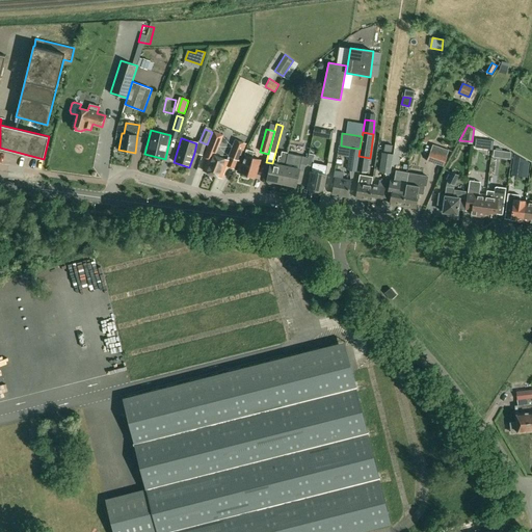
[(475,148),(483,149),(484,139),(476,138),(475,148)]
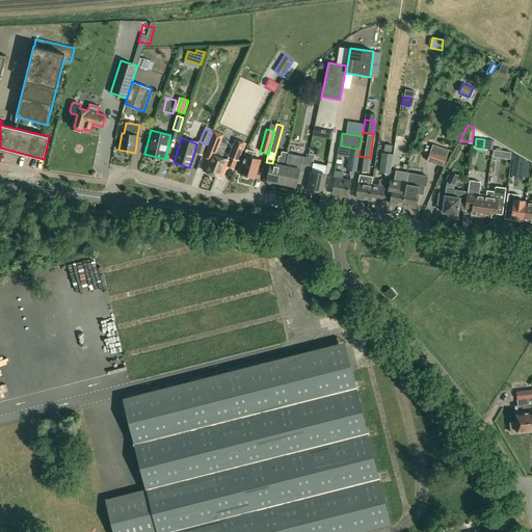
[(207,158),(203,170),(221,178),(228,161),(214,156),(219,143),(210,139),(204,157),(207,158)]
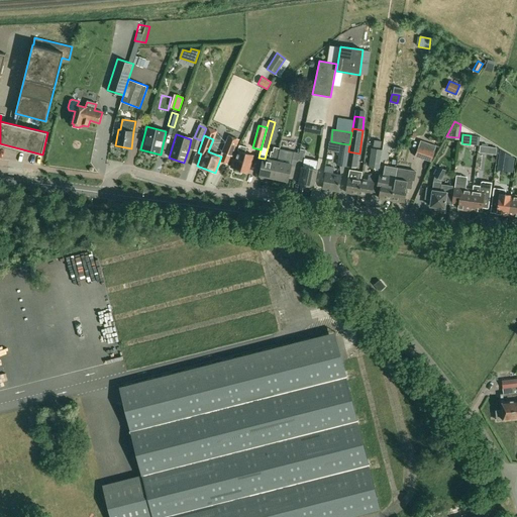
[(227,135),(221,151),(230,154),(231,156),(238,139),(227,135)]
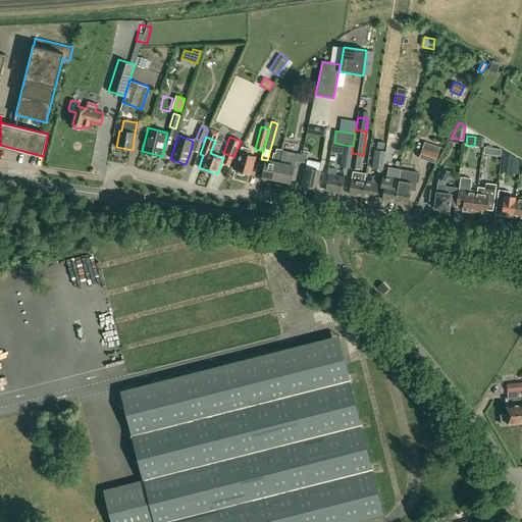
[(439,149),(440,147),(435,145),(427,142),(424,142),(422,148),(419,158),(435,164),(438,153),(439,149)]
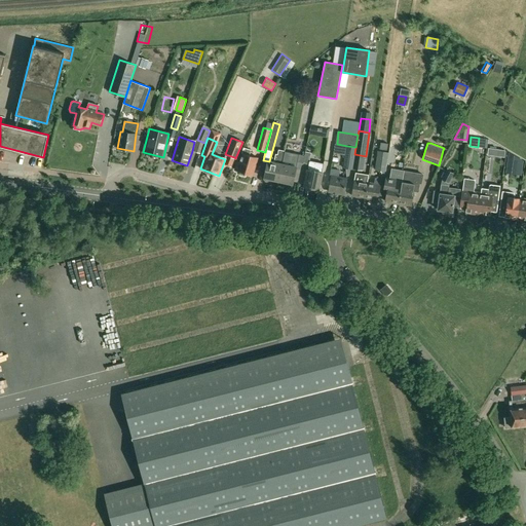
[(347,146),(344,167),(352,168),(355,147),(347,146)]
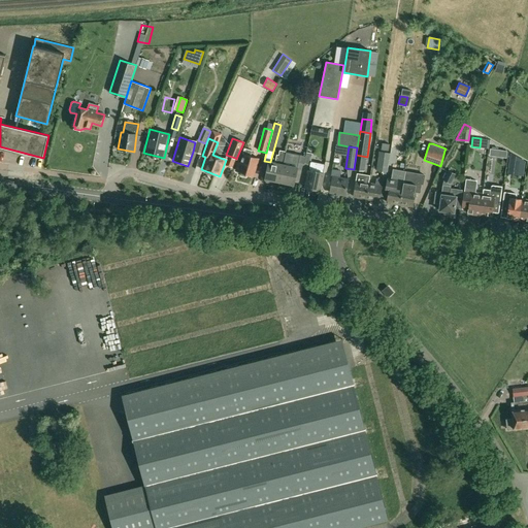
[(235,170),(238,171),(238,172),(240,172),(239,174),(245,176),(245,174),(254,176),(259,159),(251,157),(252,151),(244,149),(242,154),(243,154),(240,163),(238,162),(235,170)]
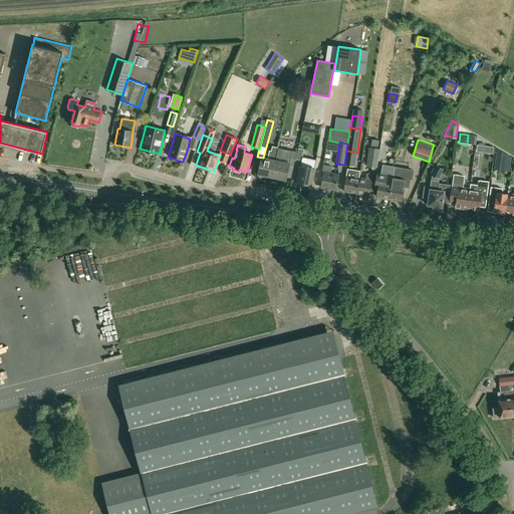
[(267,179),(267,177),(272,178),(275,161),(278,147),(272,146),(271,151),(269,151),(267,159),(262,158),(258,175),(259,175),(259,177),(260,179),(265,180),(267,179)]
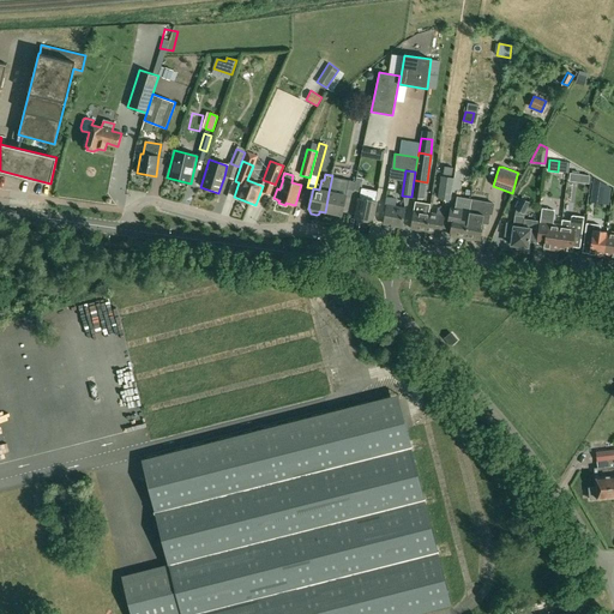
[(451,200),(453,178),(441,176),(438,199),(451,200)]
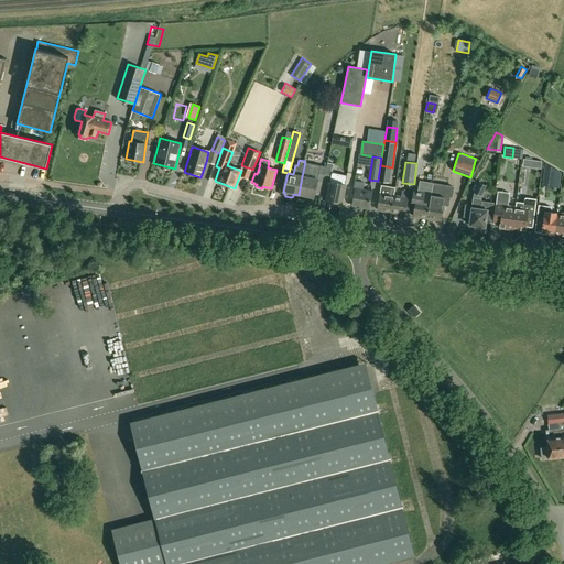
[(343,204),(346,185),(329,182),(332,175),(334,164),(327,163),(325,174),(321,196),(326,197),(326,201),(343,204)]
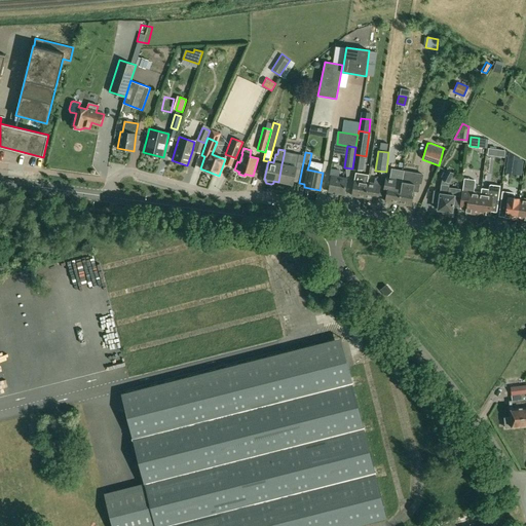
[(506,165),(518,167),(519,160),(508,158),(506,165)]
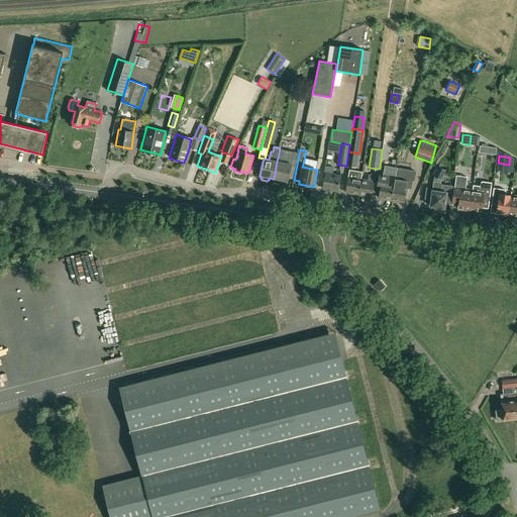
[(289,179),(294,180),(298,160),(292,159),(291,165),(277,162),(274,179),(288,182),(289,179)]
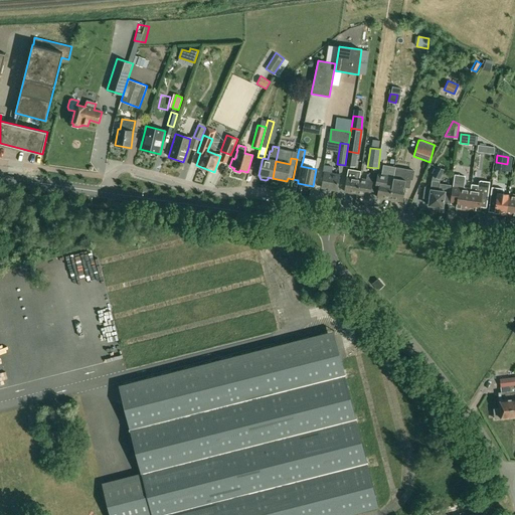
[(381,198),(390,200),(392,184),(394,175),(395,167),(395,166),(383,164),(382,174),(378,173),(376,181),(380,182),(377,197),(381,198)]
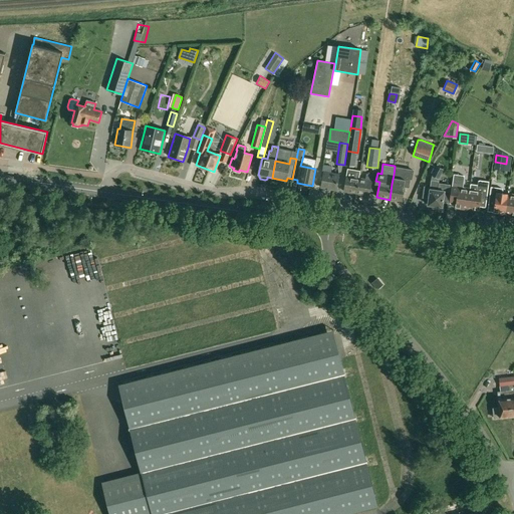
[(330,167),(325,166),(324,173),(322,185),(328,186),(328,189),(336,190),(338,175),(329,174),(330,167)]
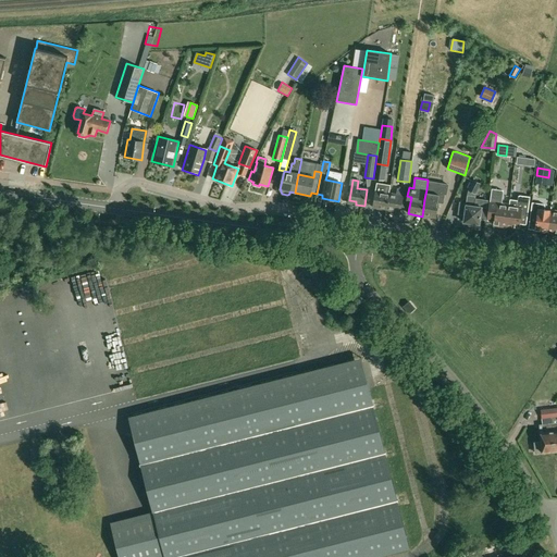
[(475,194),(481,184),(473,180),(468,190),(475,194)]
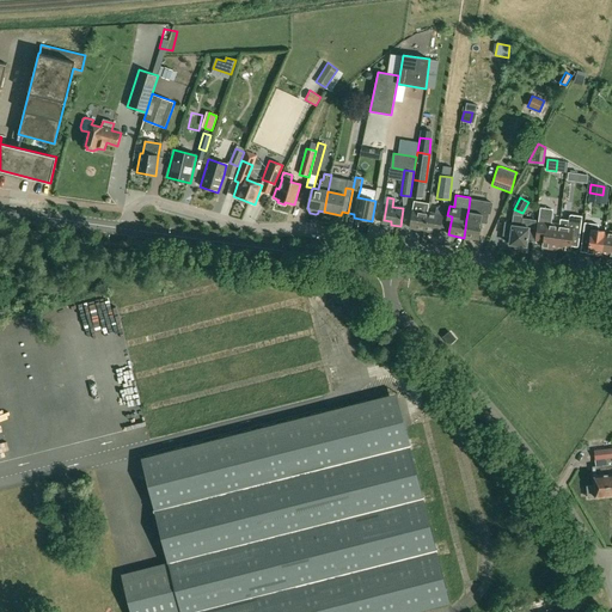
[(478,239),(482,222),(487,222),(488,213),(490,213),(493,202),(481,201),(481,203),(470,201),(471,199),(470,199),(469,208),(466,219),(464,238),(473,239),(473,238),(478,239)]
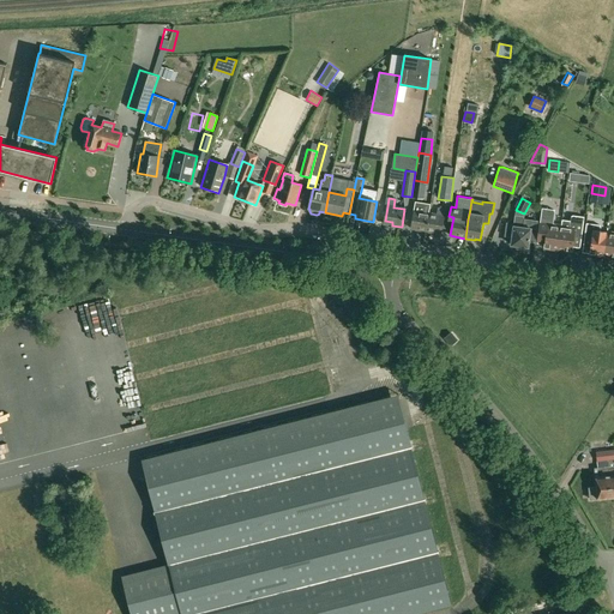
[(415,230),(426,232),(429,212),(421,211),(422,205),(415,204),(410,228),(415,229),(415,230)]
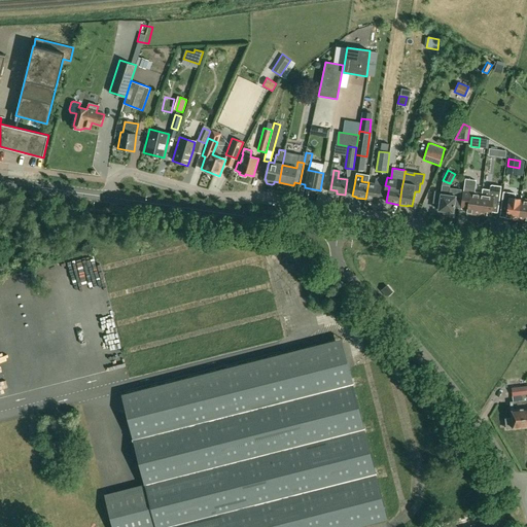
[(365,199),(366,200),(374,201),(374,200),(378,200),(381,179),(376,178),(375,183),(369,182),(365,199)]
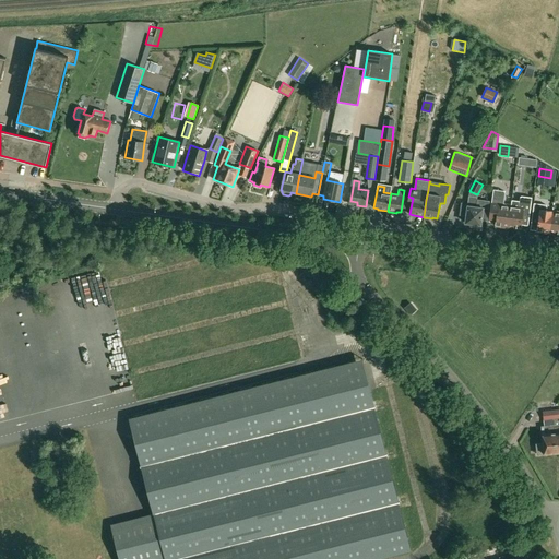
[(496,226),(508,228),(511,205),(503,205),(506,194),(503,191),(494,191),(490,223),(497,223),(496,226)]
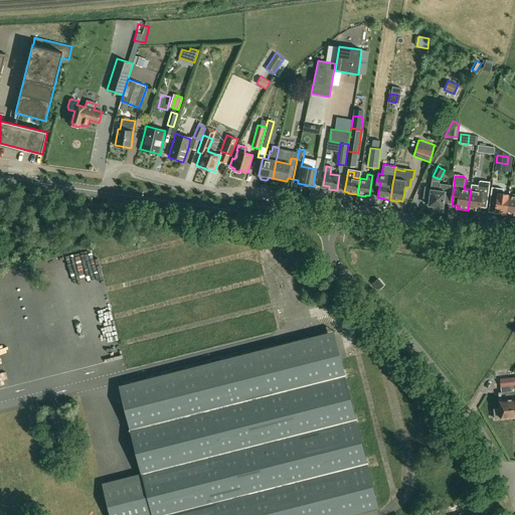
[(442,208),(442,207),(444,207),(445,202),(450,203),(451,192),(446,192),(446,191),(439,191),(440,182),(433,181),(432,187),(425,186),(423,197),(431,198),(430,205),(436,206),(435,208),(442,208)]
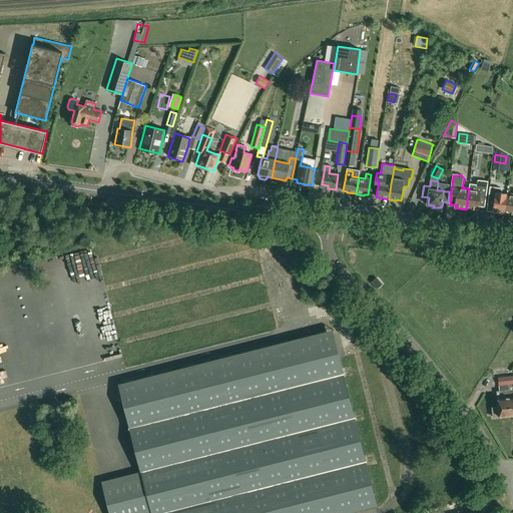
[(470,183),(469,188),(466,209),(478,210),(478,206),(485,207),(488,181),(479,180),(477,182),(476,184),(470,183)]
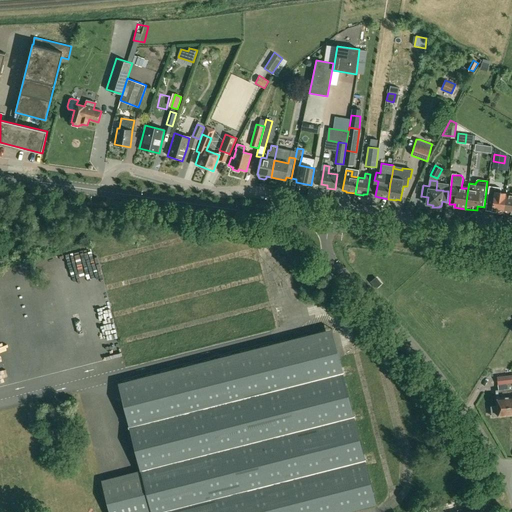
[(493,212),(503,214),(506,194),(501,193),(501,190),(499,188),(490,187),(487,207),(493,208),(493,212)]
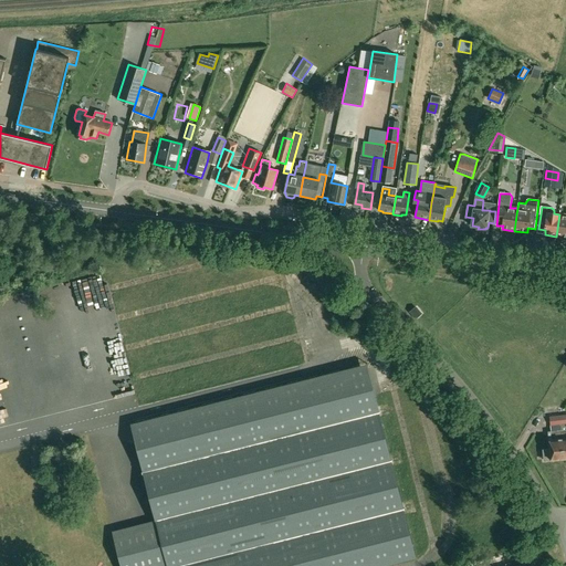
[(565,215),(559,215),(556,237),(565,237),(565,215)]
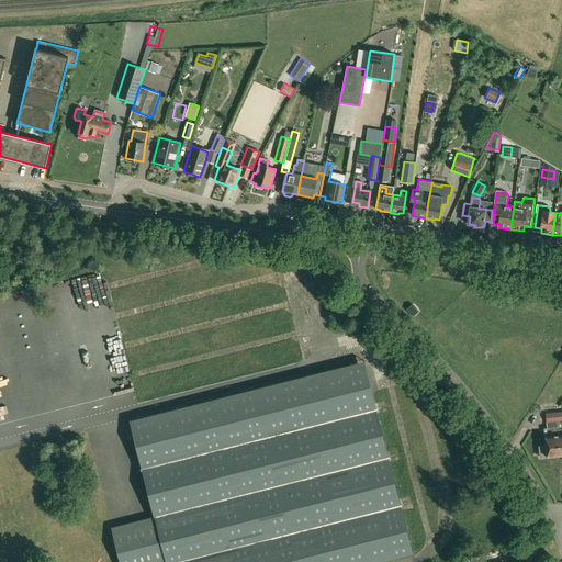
[(407,295),(402,301),(407,307),(414,302),(407,295)]
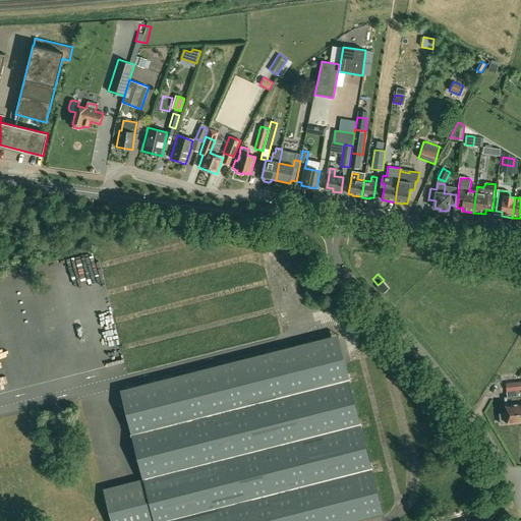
[(324,299),(330,292),(325,288),(319,294),(324,299)]
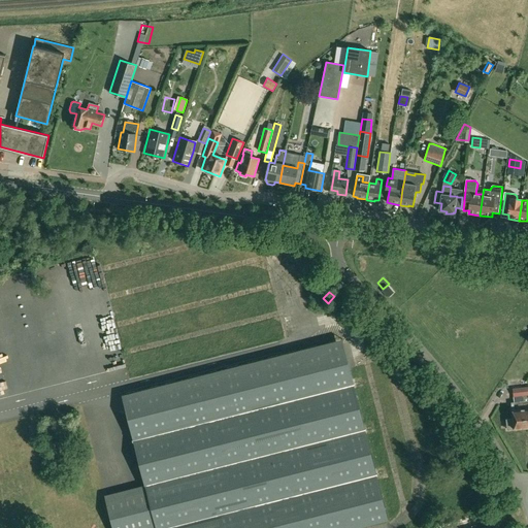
[(90,384),(110,381),(108,370),(88,373),(90,384)]
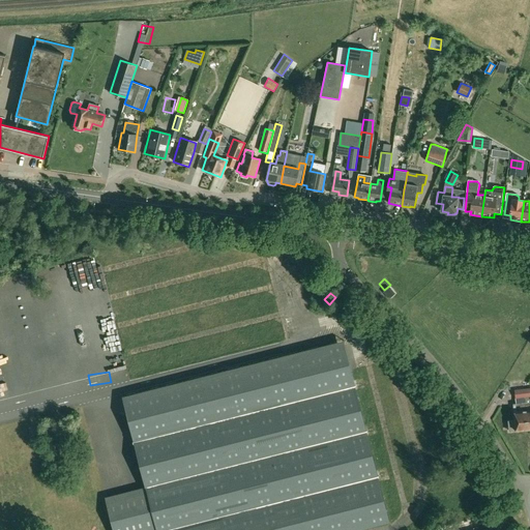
[(354,386),(134,441),(145,489),(155,529),(356,529),(389,522),(354,386)]
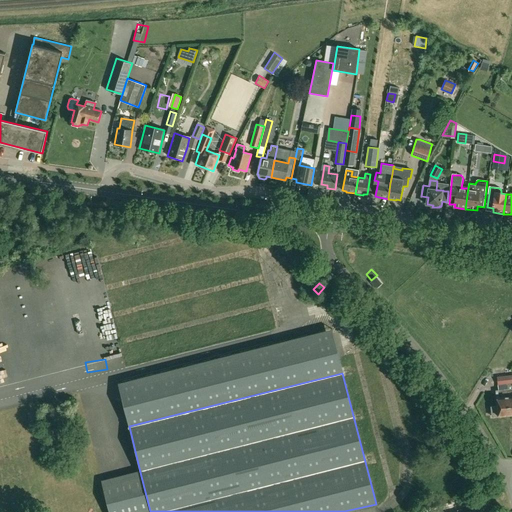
[(506,416),(511,415),(510,405),(511,405),(508,383),(498,384),(499,398),(497,398),(498,407),(491,407),(492,417),(506,416)]
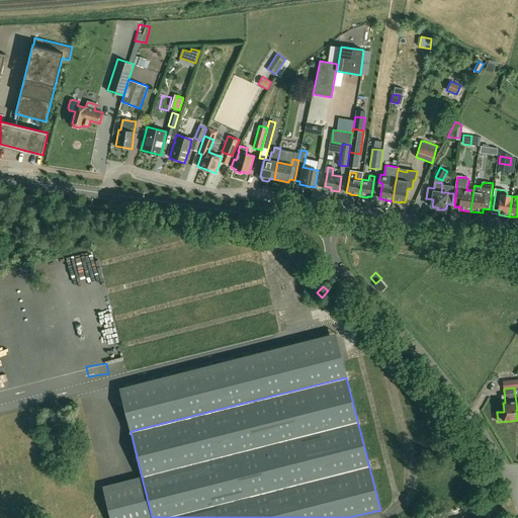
[(152,517),(142,478),(103,488),(110,517),(152,517)]
